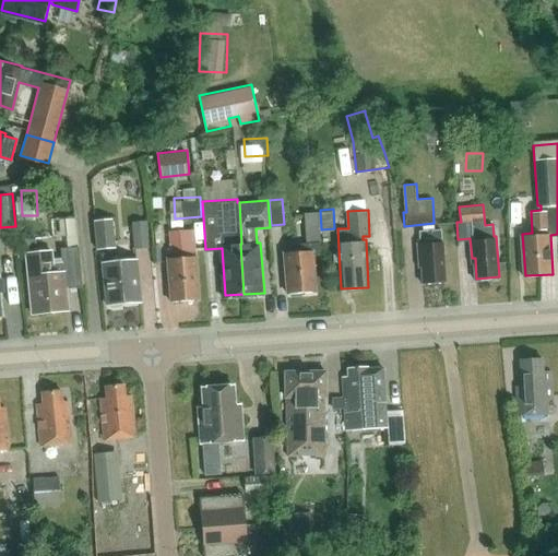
[(317,292),(313,250),(321,249),(319,211),(305,212),(307,241),(297,243),(298,249),(285,250),(288,294),(317,292)]
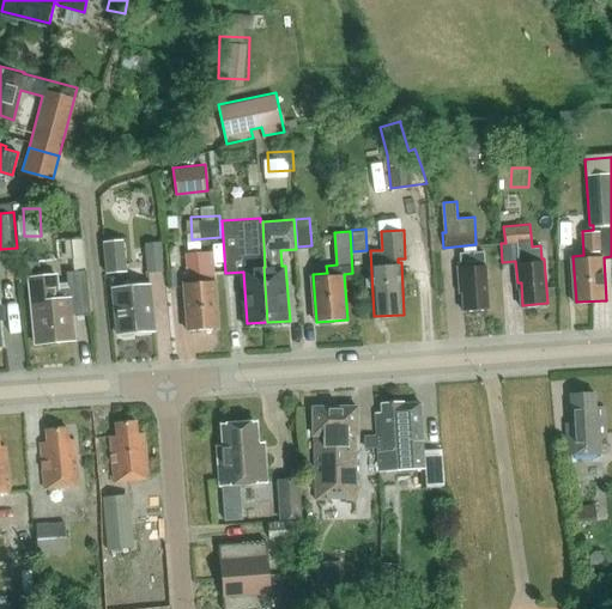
[(127,269),(123,238),(103,241),(105,272),(127,269)]
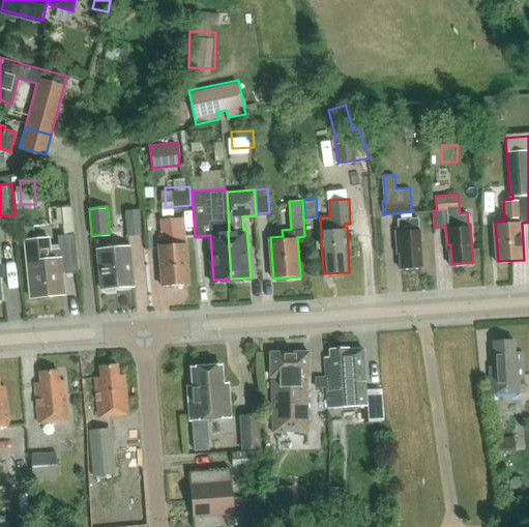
[(127,234),(141,233),(139,207),(124,209),(127,234)]
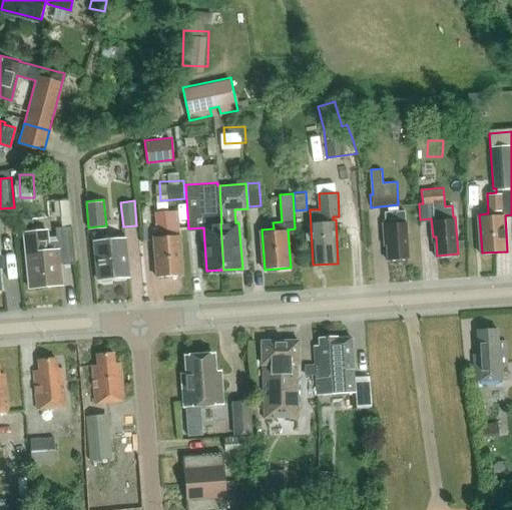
[(389,260),(409,258),(407,219),(406,219),(405,208),(385,210),(386,220),(384,221),(385,238),(387,238),(389,260)]
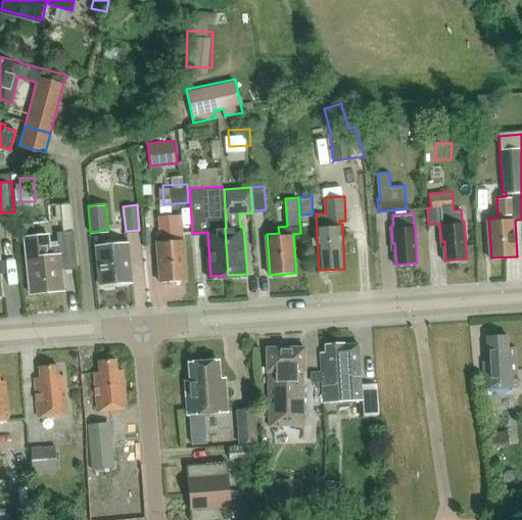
[(167,218),(169,238),(157,239),(160,281),(187,279),(182,216),(167,218)]
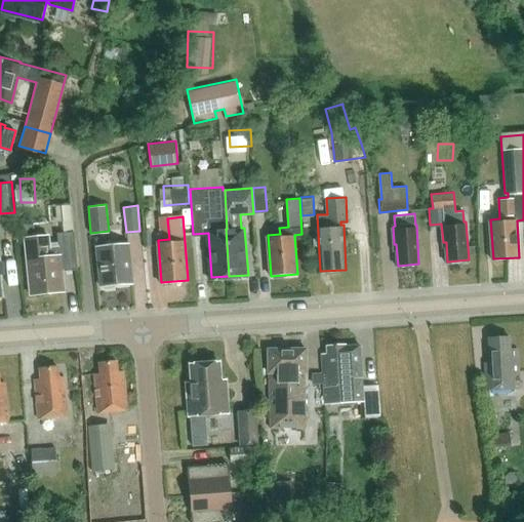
[(31,293),(64,290),(62,270),(78,269),(75,231),(58,232),(59,254),(50,254),(49,234),(26,236),(31,293)]
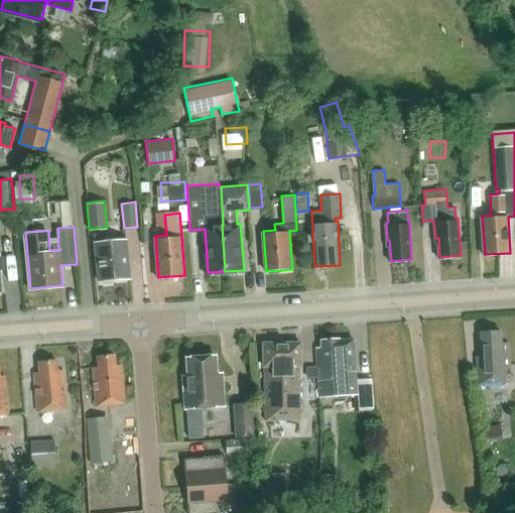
[(127,238),(104,240),(103,232),(95,233),(98,279),(130,277),(127,238)]
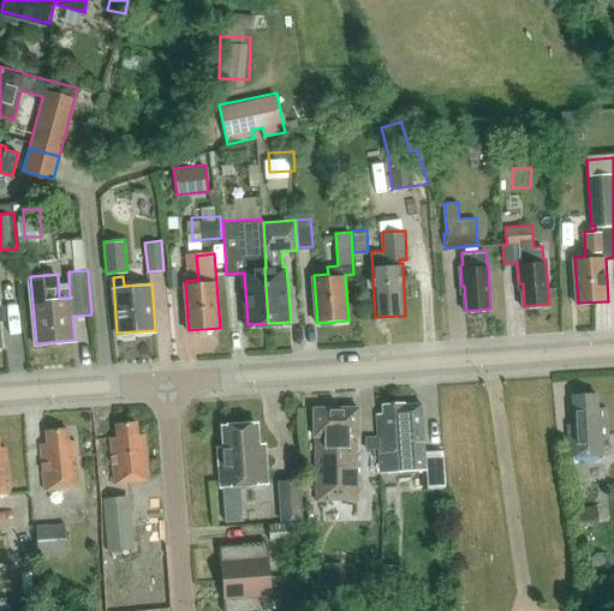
[(571,454),(609,451),(607,407),(598,408),(598,393),(574,394),(576,421),(570,423),(571,454)]
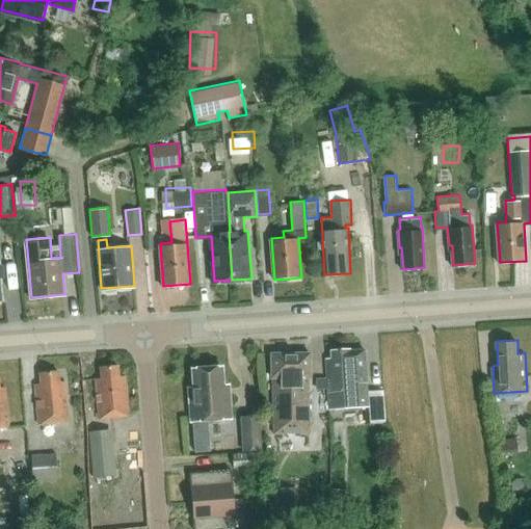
[(332,356),(327,356),(329,408),(369,406),(368,389),(365,348),(349,348),(349,347),(333,349),(332,356)]
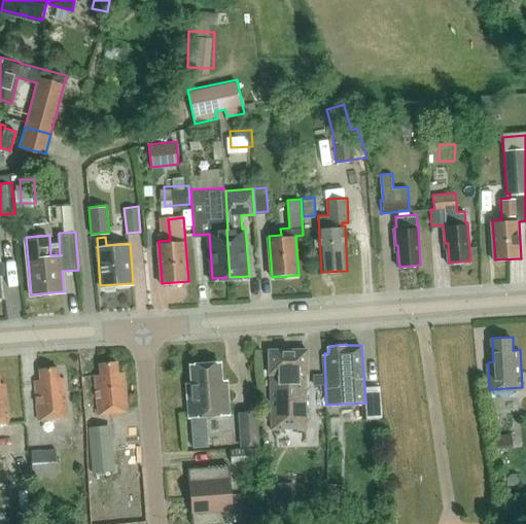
[(306,372),(308,372),(308,348),(270,349),(270,373),(273,373),(273,426),(306,426),(306,372)]
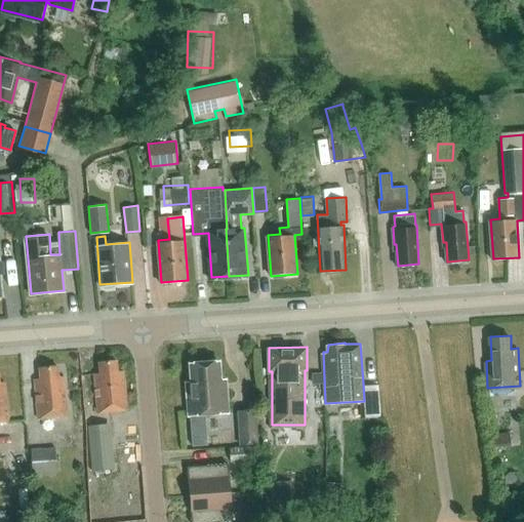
[(98,411),(128,408),(124,369),(118,370),(117,360),(99,361),(101,371),(95,372),(98,411)]
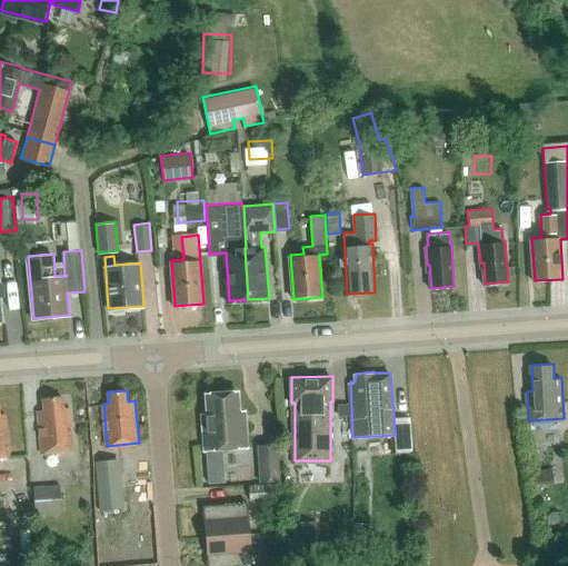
[(238,390),(207,393),(208,413),(202,413),(205,449),(248,446),(245,410),(239,410),(238,390)]
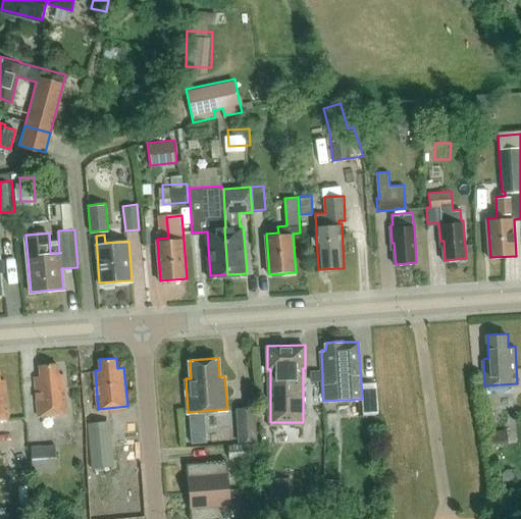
[(39,414),(68,411),(64,372),(59,373),(58,363),(40,365),(41,374),(35,375),(39,414)]
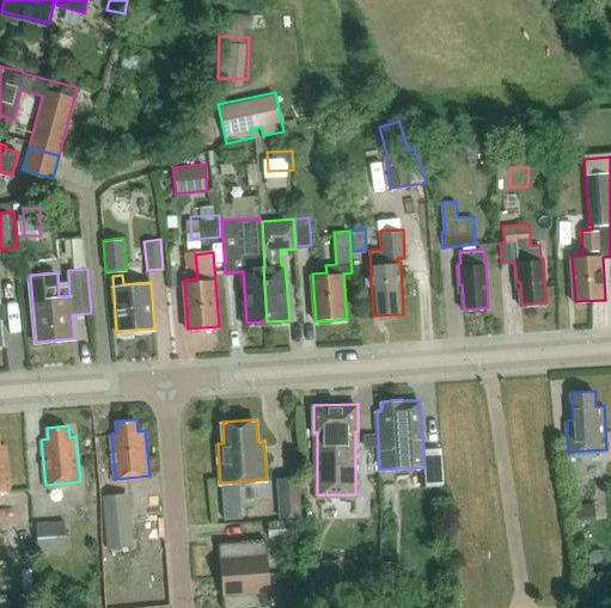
[(0,489),(11,489),(7,442),(0,443),(0,442),(0,489)]
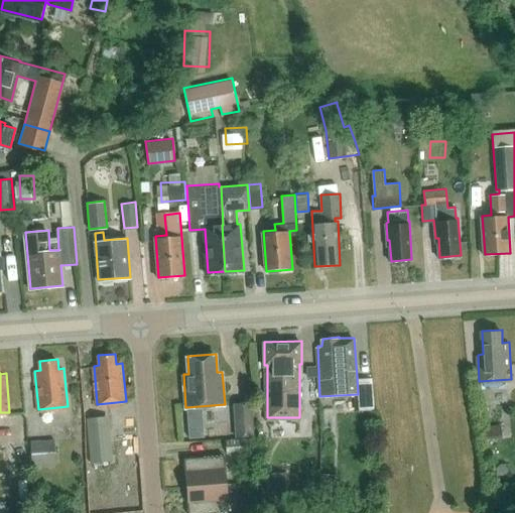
[(233,403),(236,436),(254,435),(252,401),(233,403)]
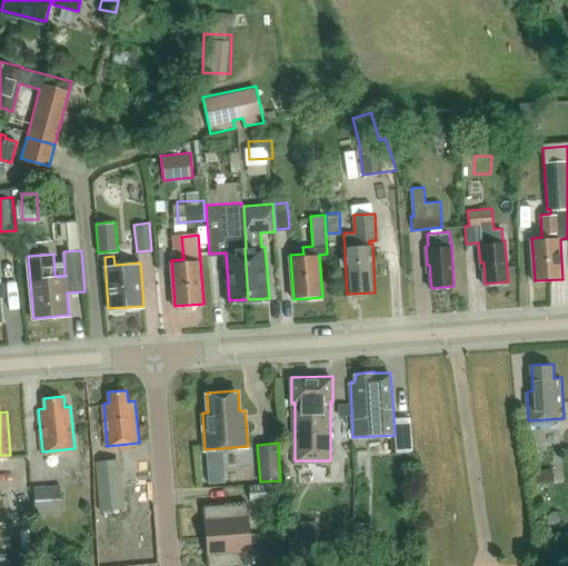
[(99,509),(121,508),(121,507),(125,507),(120,457),(95,460),(99,509)]
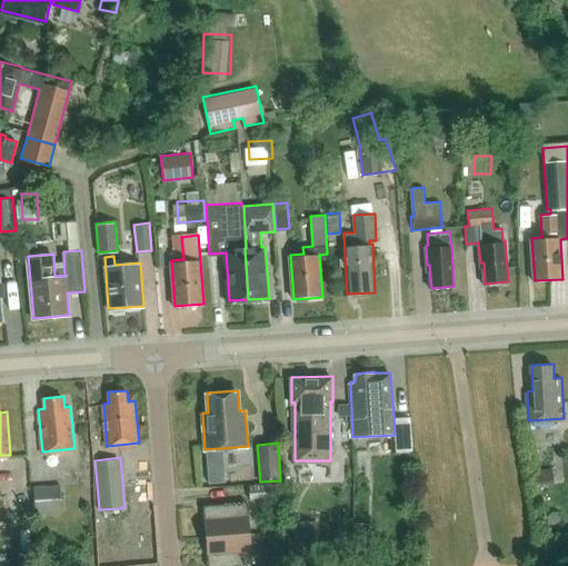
[(277,496),(276,482),(249,484),(250,498),(277,496)]
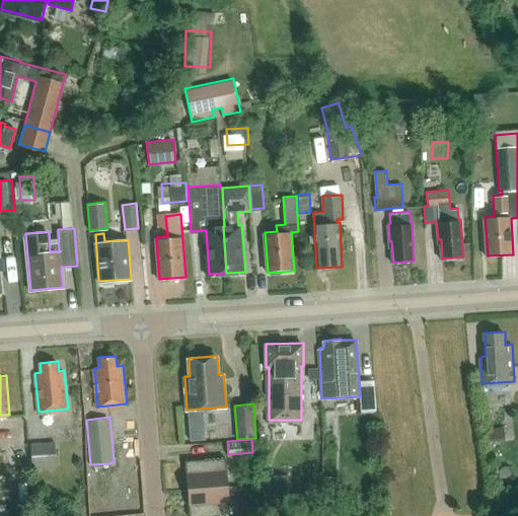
[(57,466),(56,441),(30,442),(31,467),(57,466)]
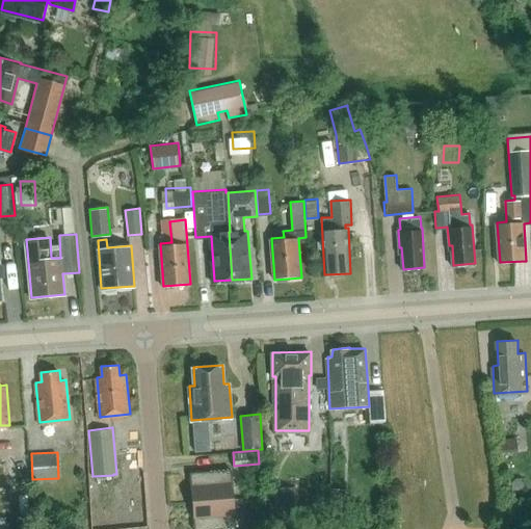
[(232,469),(190,472),(192,501),(234,498),(232,469)]
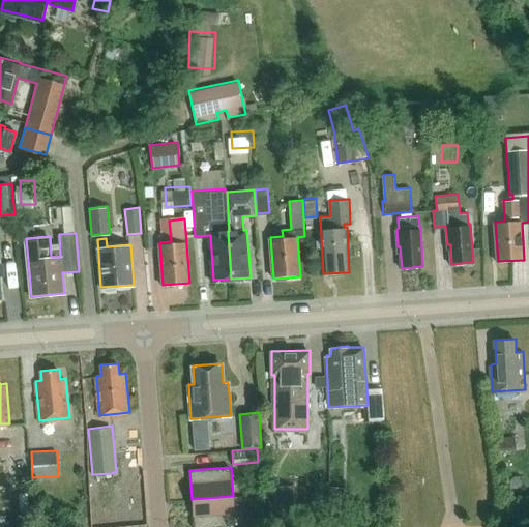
[(294,485),(268,485),(269,519),(295,518),(294,485)]
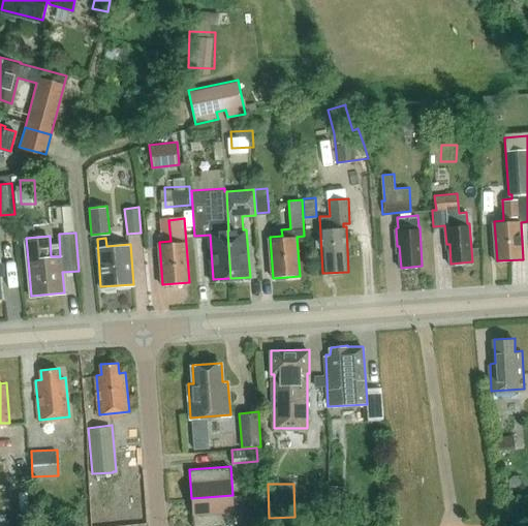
[(191,498),(193,525),(211,525),(236,524),(233,495),(191,498)]
